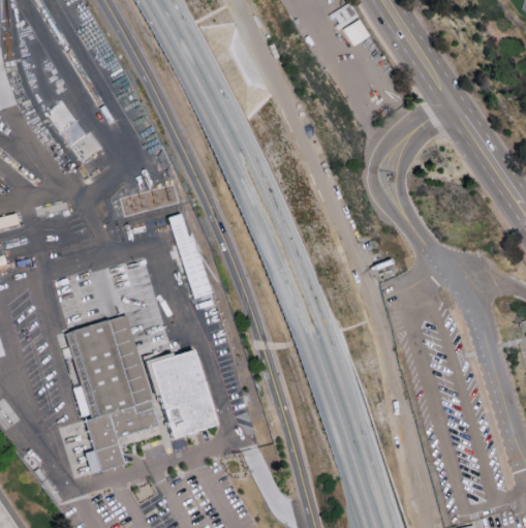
[(354,43),(371,34),(361,18),(344,27),(354,43)]
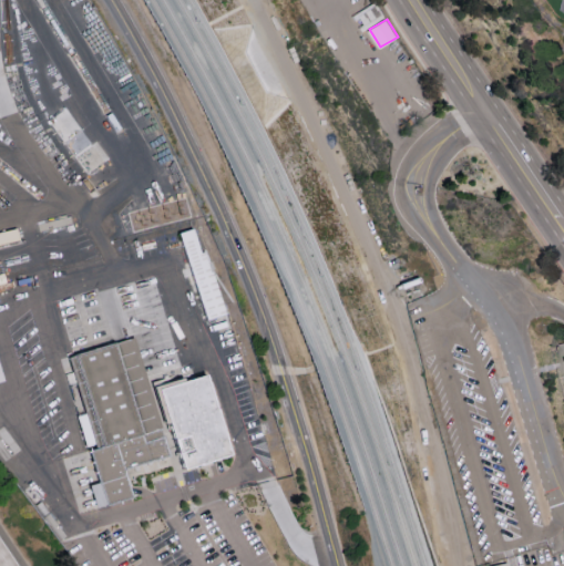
[(202,226),(184,230),(208,319),(226,314),(202,226)]
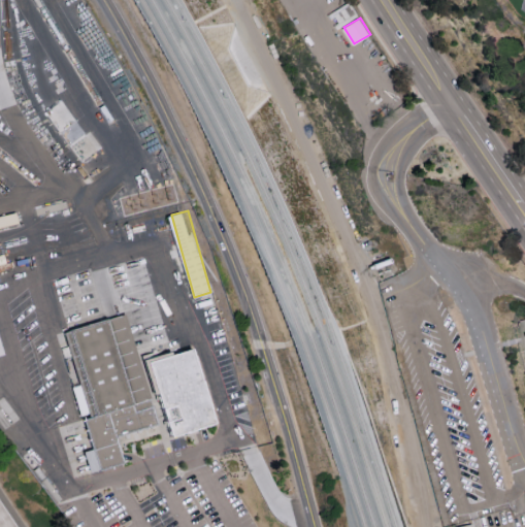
[(0,226),(20,224),(19,213),(0,216),(0,226)]
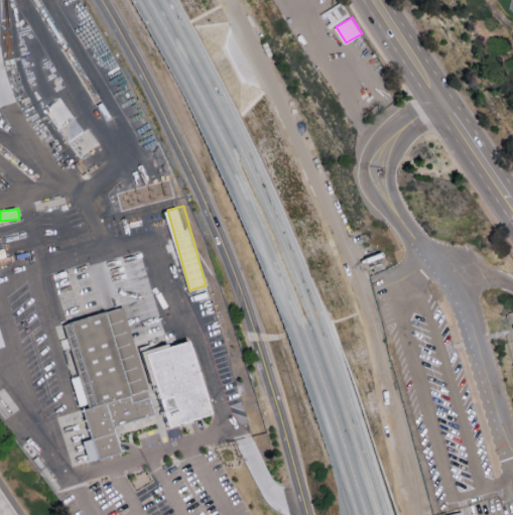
[(55,327),(124,307),(155,414),(113,427),(122,453),(90,464),(83,441),(92,438),(83,410),(95,407),(93,399),(80,403),(72,379),(79,377),(71,347),(63,348),(61,341),(68,338),(66,331),(58,333),(55,327)]
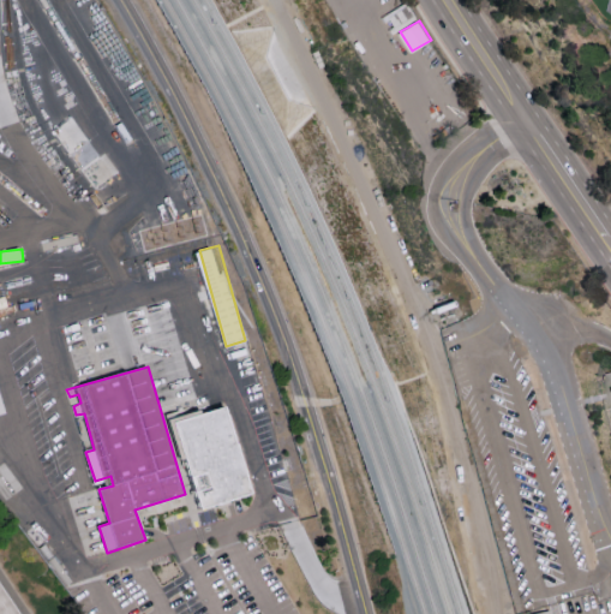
[(174,422),(199,508),(251,493),(223,406),(174,422)]
